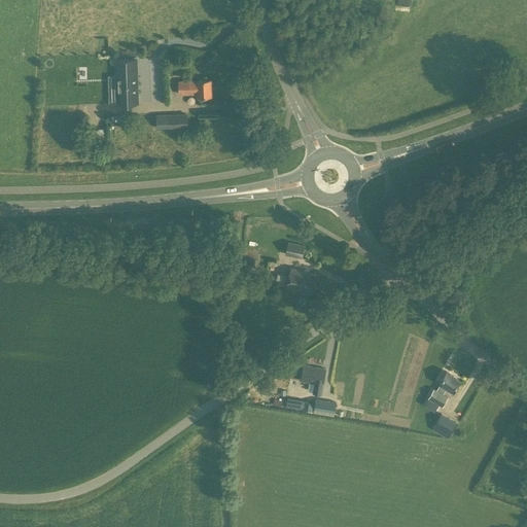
[(137,75),(137,68),(136,67),(135,67),(135,60),(136,60),(136,59),(116,60),(117,76),(119,76),(119,101),(138,101),(137,89),(136,89),(136,82),(137,82),(137,75)]
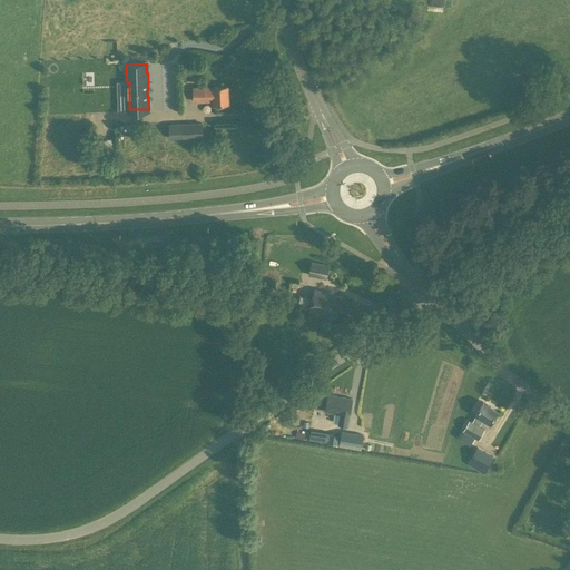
[(228,102),(227,86),(193,88),(194,101),(214,100),(214,104),(228,102)]
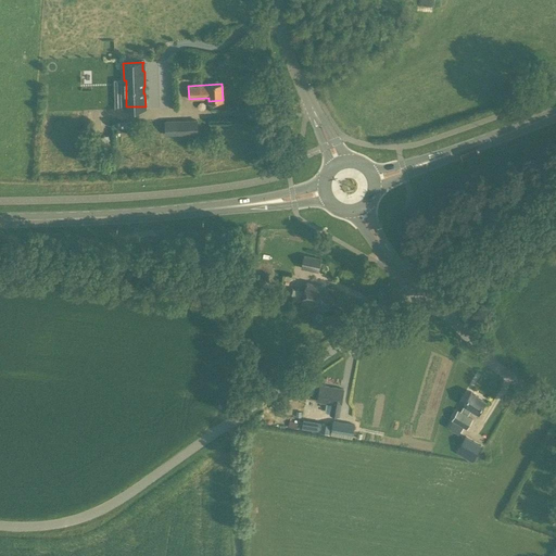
[(198,119),(178,121),(178,134),(198,134),(198,119)]
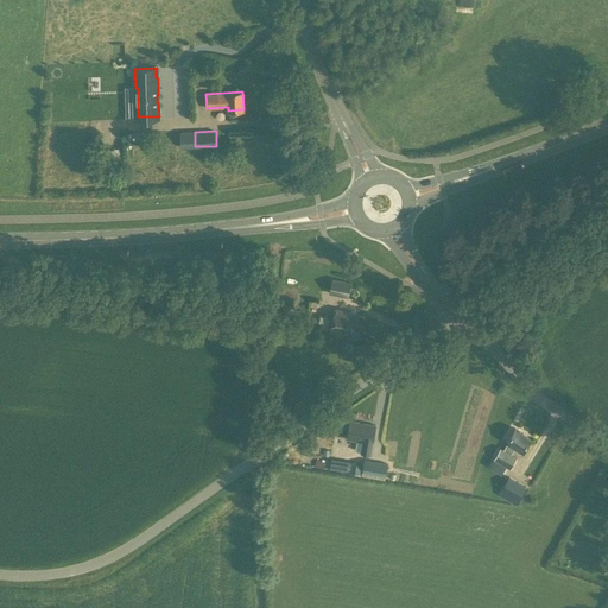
[(102,160),(103,171),(122,169),(121,157),(102,160)]
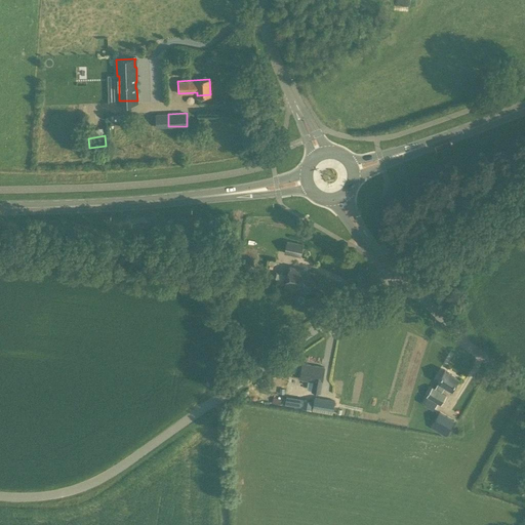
[(285,252),(299,254),(301,243),(287,240),(285,252)]
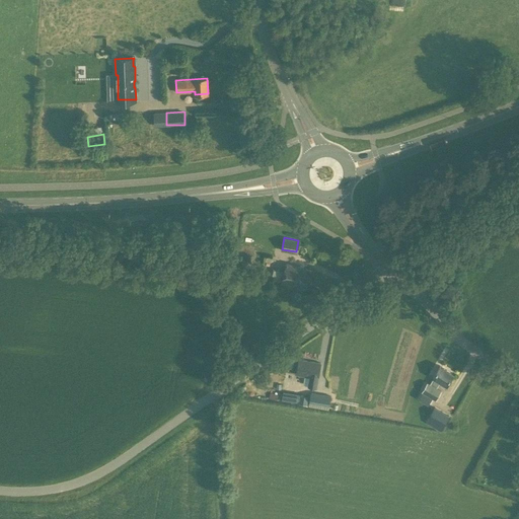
[(240,272),(248,273),(250,261),(242,258),(240,272)]
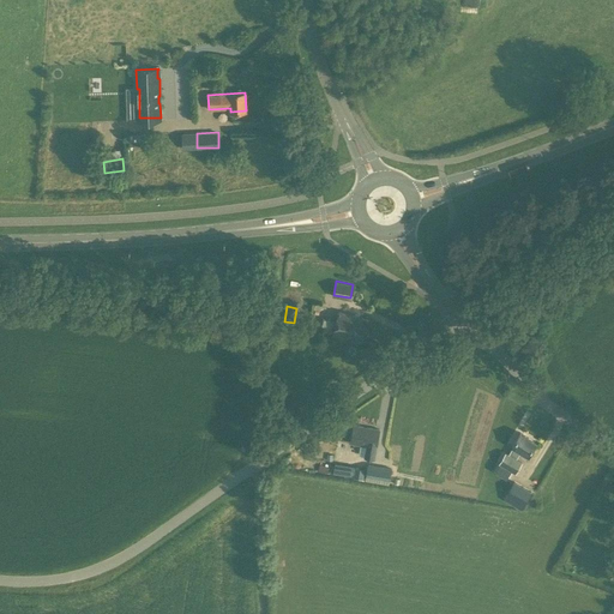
[(333,333),(362,341),(367,320),(339,312),(333,333)]
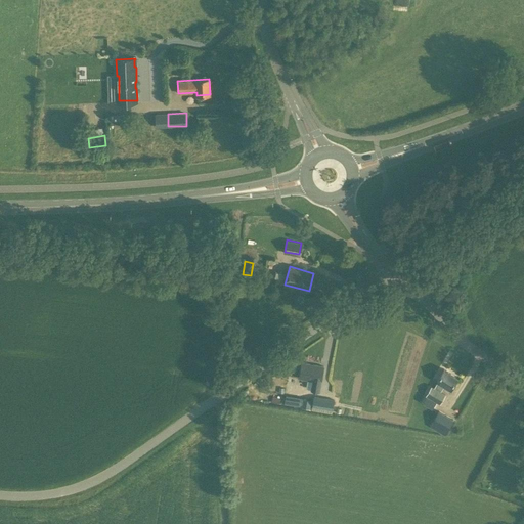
[(272,281),(274,275),(267,273),(265,278),(272,281)]
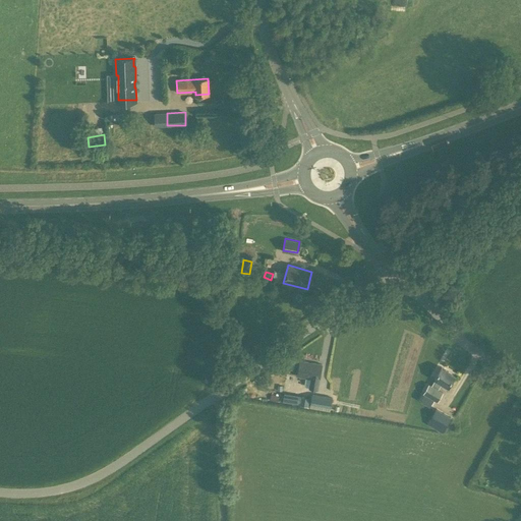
[(319,389),(323,366),(300,362),(297,377),(311,379),(309,388),(319,389)]
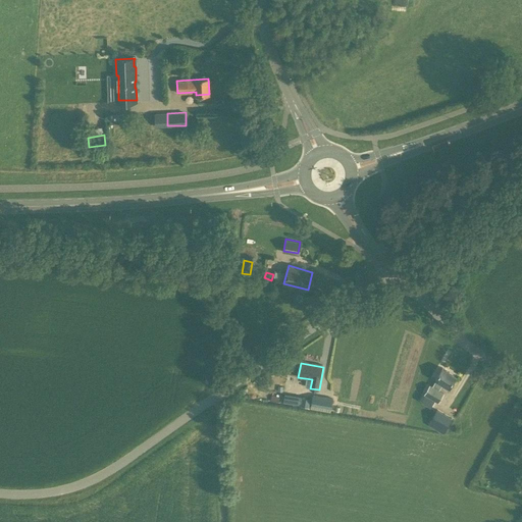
[(442,368),(435,379),(436,379),(432,386),(429,385),(424,394),(426,395),(423,400),(429,401),(431,398),(438,402),(442,394),(438,390),(442,383),(449,387),(456,376),(442,368)]
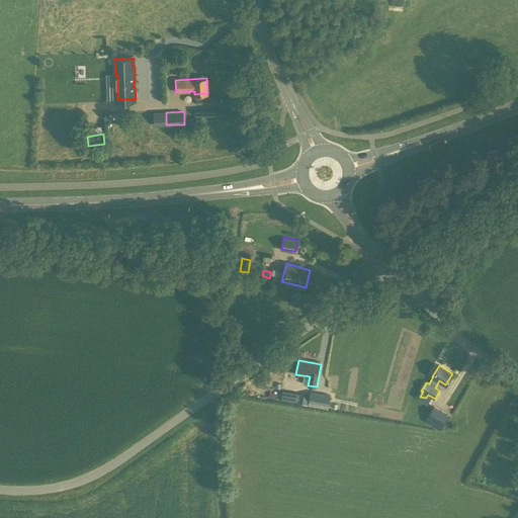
[(283,399),(305,404),(307,394),(285,390),(283,399)]
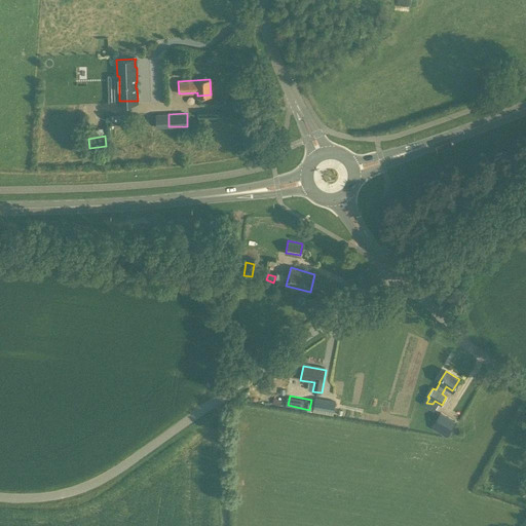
[(315,398),(313,412),(333,415),(335,401),(315,398)]
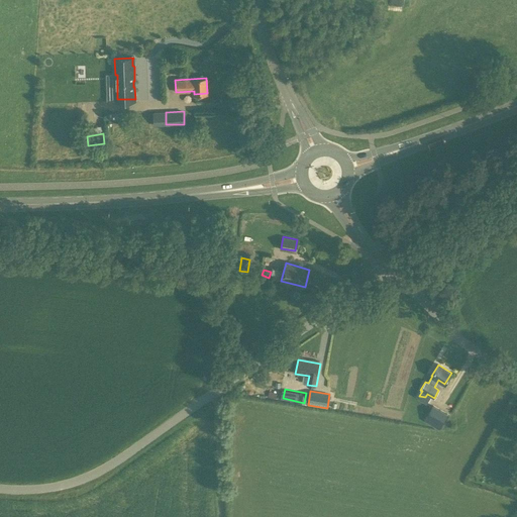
[(447,414),(433,406),(424,420),(438,428),(447,414)]
